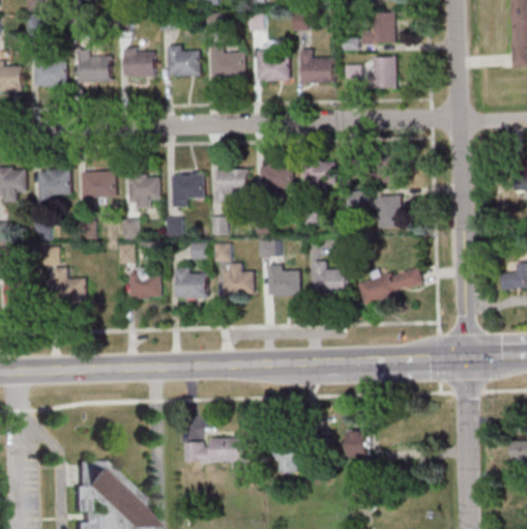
[(526,19),(526,0),(509,0),(513,67),(526,66),(526,48),(526,19)]
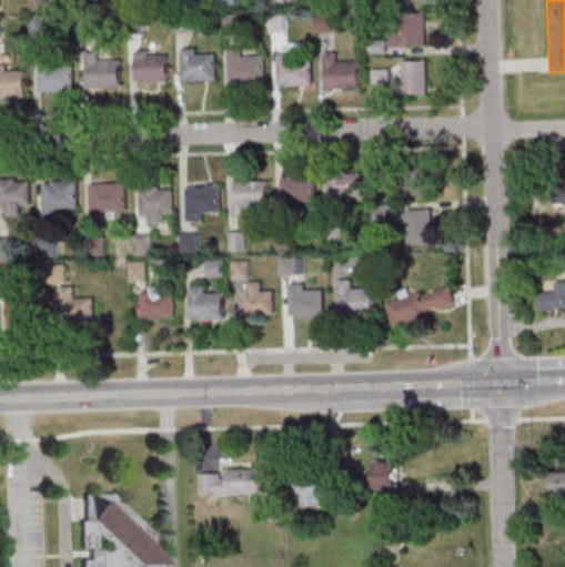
[(390,48),(422,48),(422,14),(396,14),(396,32),(390,32),(390,48)]
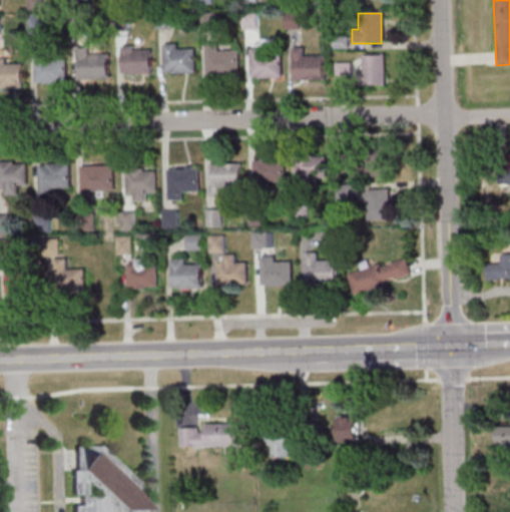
[(43,34),(43,20),(27,20),(28,35),(43,34)]
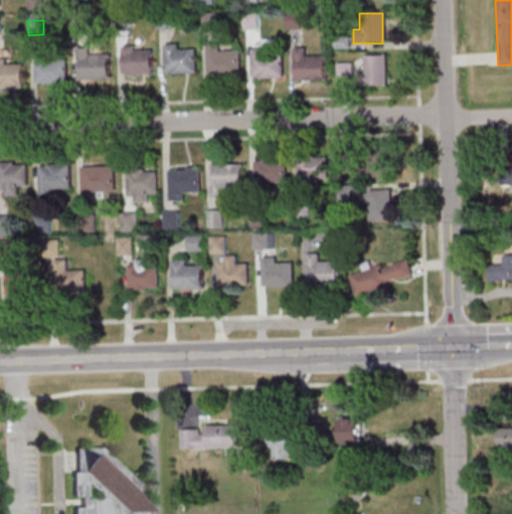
[(176,49),(176,45),(163,45),(163,73),(194,73),(194,49),(176,49)]
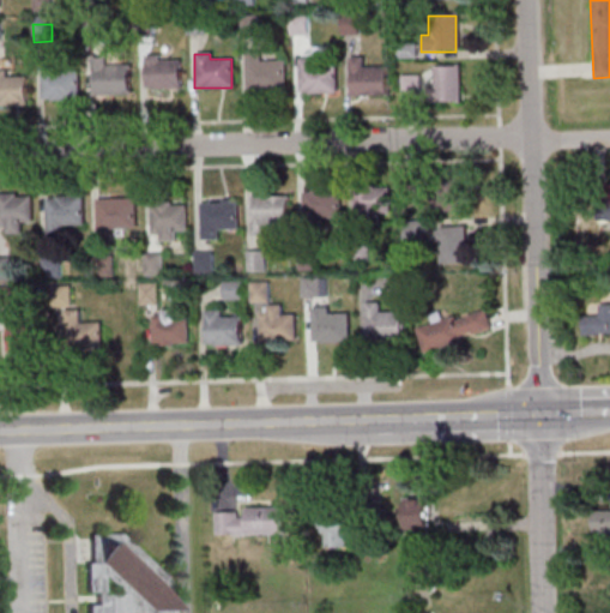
[(243,54),(243,91),(283,91),(283,61),(259,61),(259,54),(243,54)]
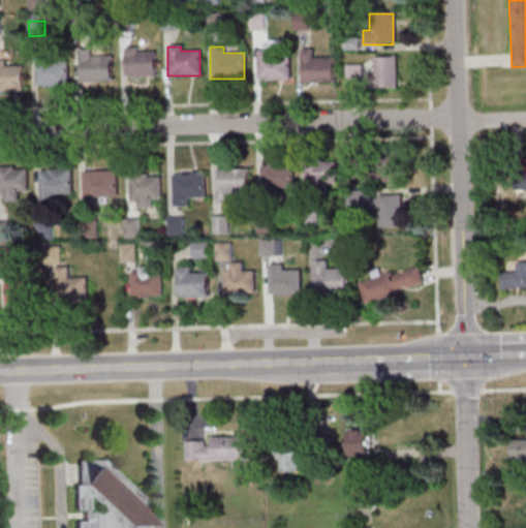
[(124,78),(153,78),(153,50),(124,50),(124,78)]
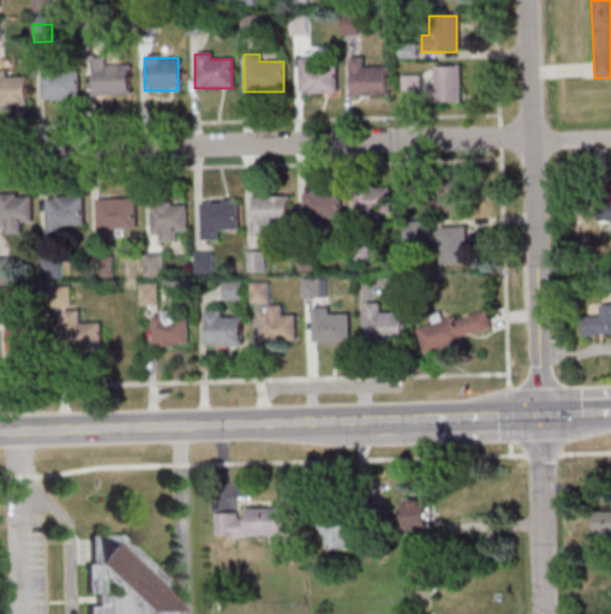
[(385,96),(385,67),(361,67),(361,58),(348,58),(348,96),(385,96)]
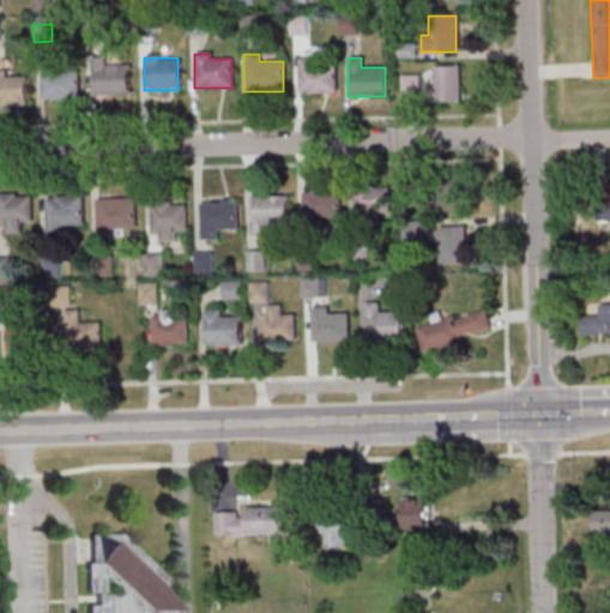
[(104,66),(104,59),(91,59),(91,96),(128,96),(128,66),(104,66)]
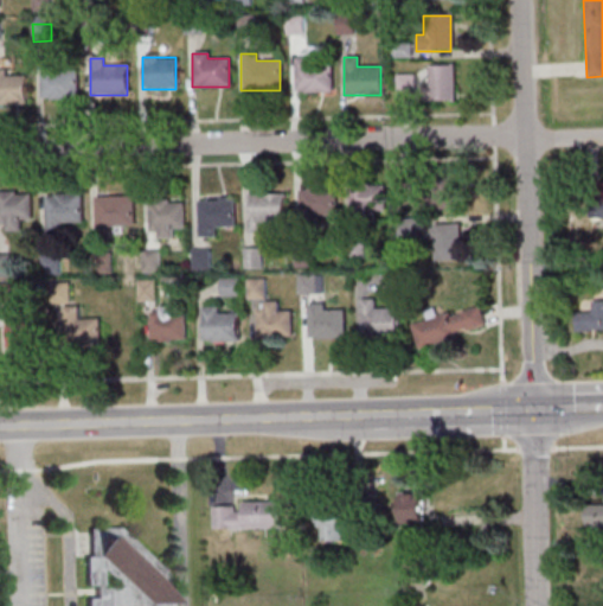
[(294,93),(331,93),(329,59),(293,61),(294,93)]
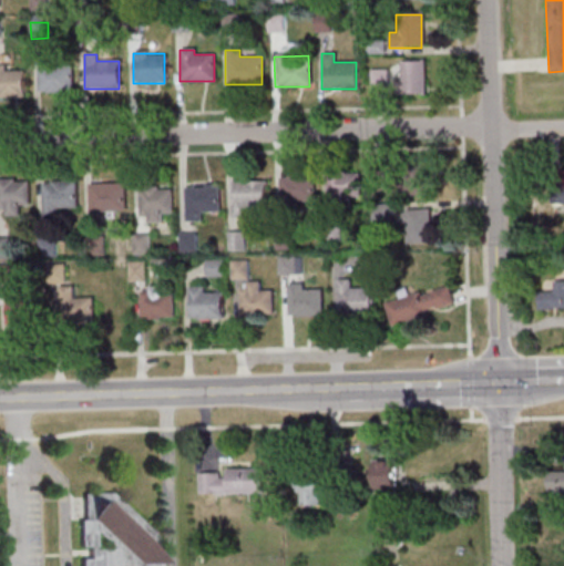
[(53,60),(37,60),(37,93),(71,93),(71,65),(53,65),(53,60)]
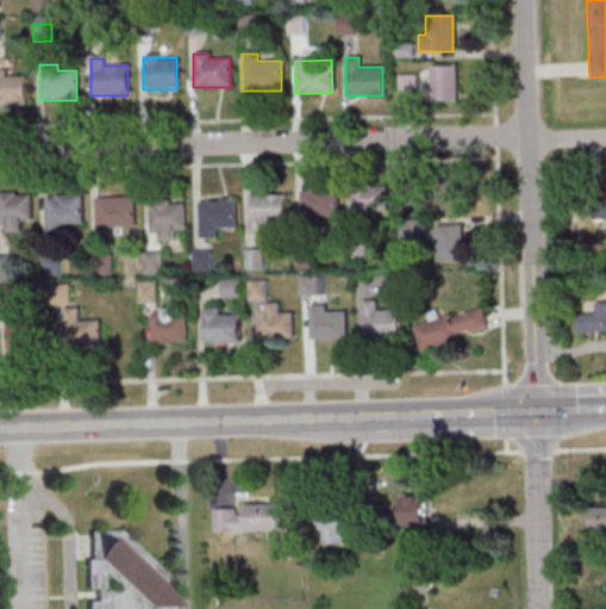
[(422,87),(422,101),(455,103),(455,67),(429,66),(429,87),(422,87)]
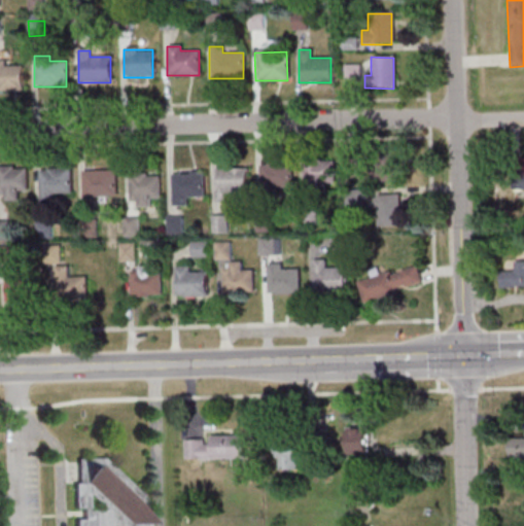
[(0,90),(22,91),(22,66),(4,66),(4,61),(0,61),(0,90)]
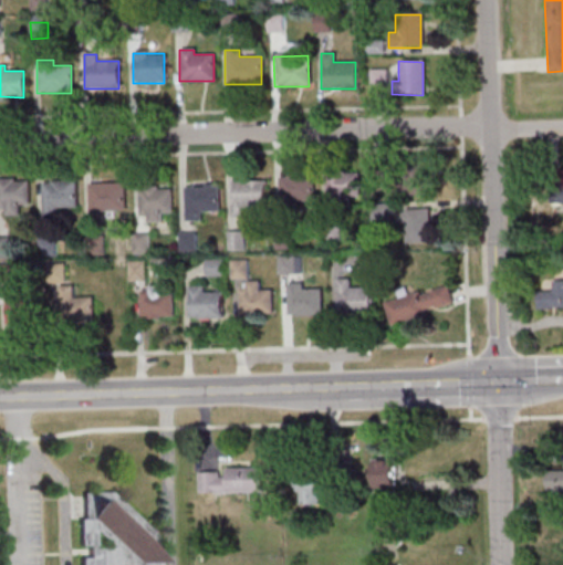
[(384,87),(383,71),(369,71),(369,89),(384,87)]
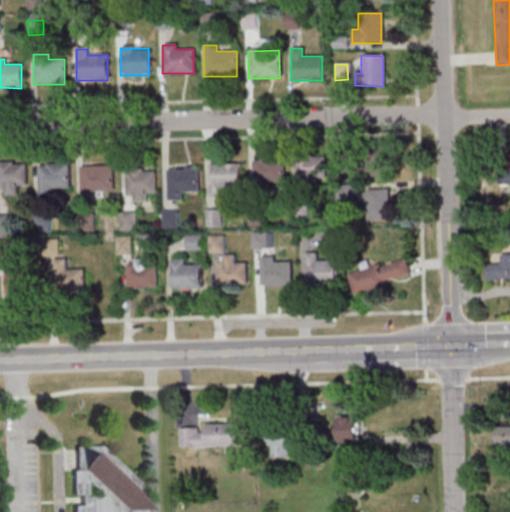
[(338,415),(338,445),(357,445),(357,415),(338,415)]
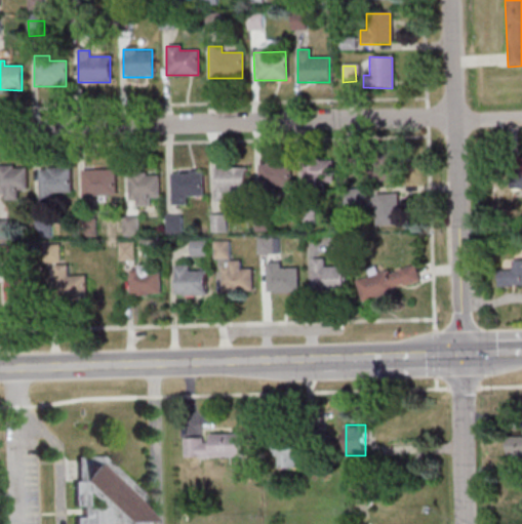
[(244,434),(183,434),(183,457),(244,457),(244,434)]
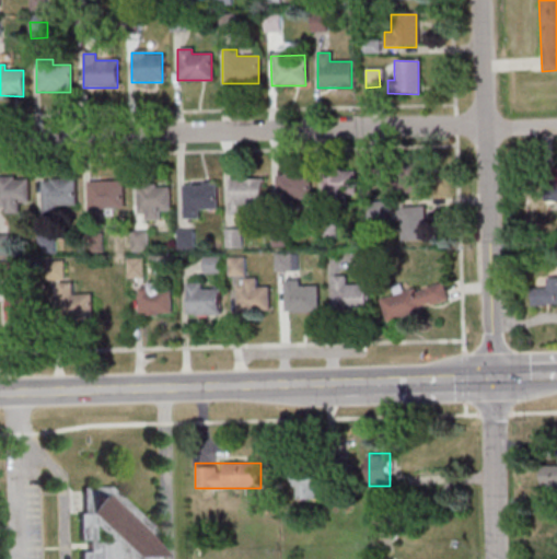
[(543,489),(556,489),(556,466),(543,467),(543,489)]
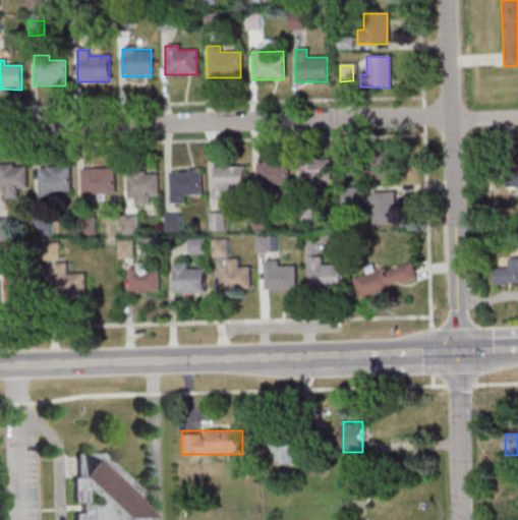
[(273,439),(273,464),(297,464),(297,439),(273,439)]
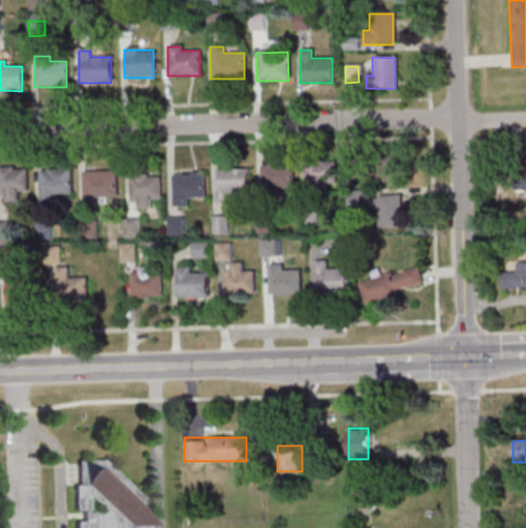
[(145,527),(145,476),(112,476),(112,460),(75,461),(75,510),(82,510),(82,521),(75,521),(75,527),(145,527)]
